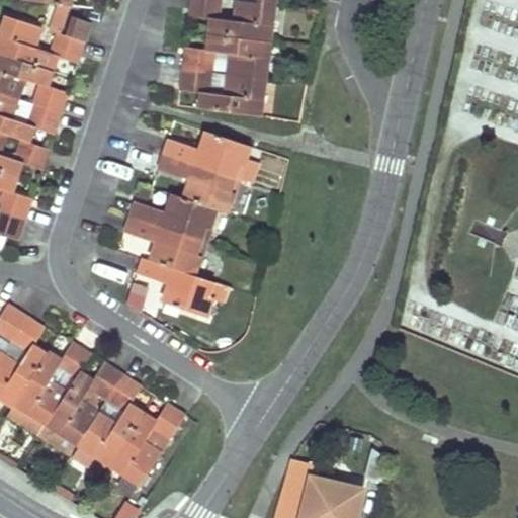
[(270,41),(274,5),(226,0),(191,0),(191,1),(190,10),(221,13),(220,19),(211,17),(210,20),(209,34),(270,41)]
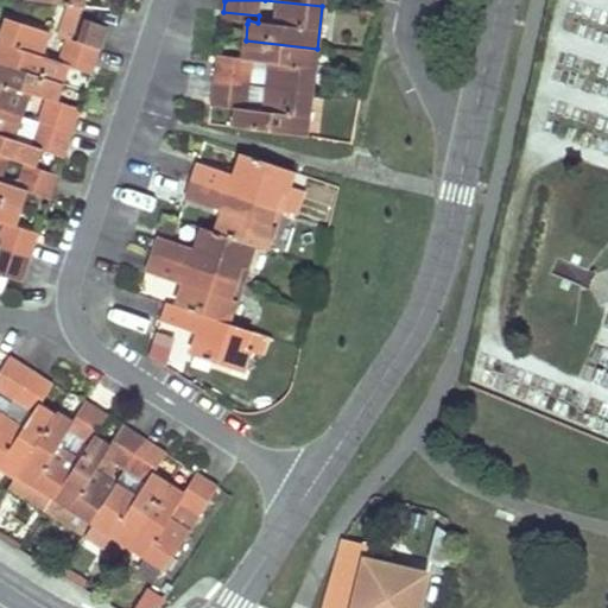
[(259,16),(223,12),(222,20),(247,24),(248,20),(258,23),(259,16)]
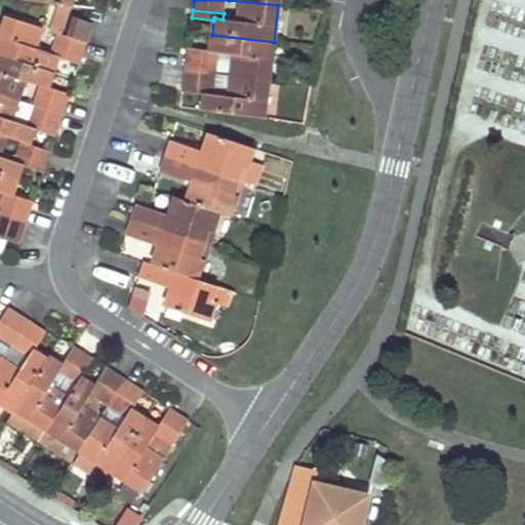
[(7,16),(0,37),(0,53),(53,72),(58,57),(58,56),(49,53),(36,49),(43,29),(7,16)]
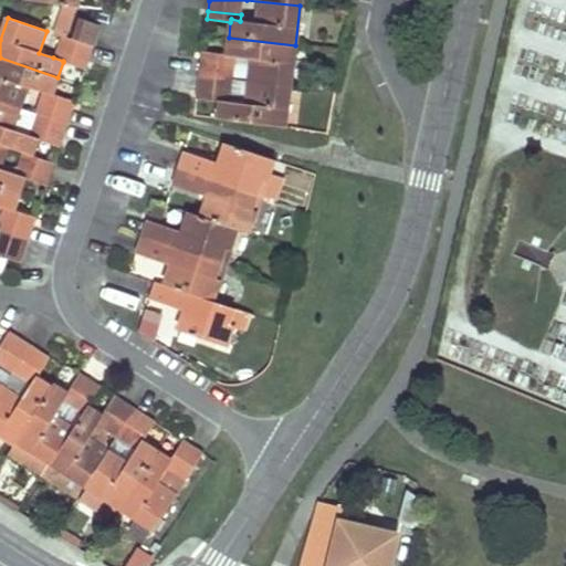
[(94,48),(102,25),(80,19),(73,40),(94,48)]
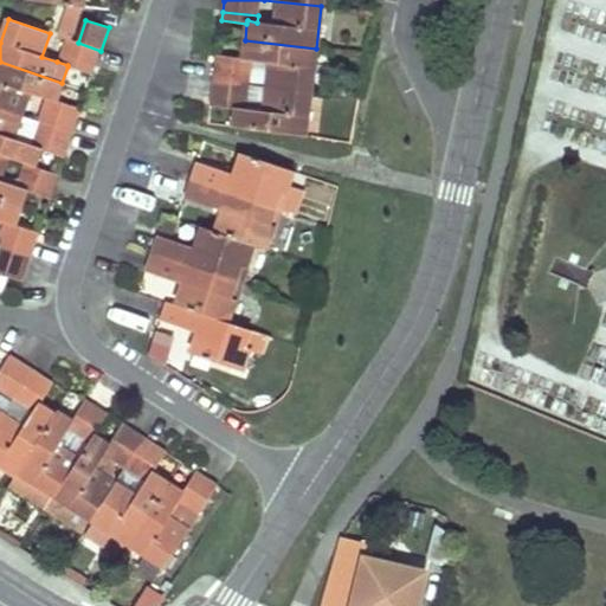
[(78,43),(66,38),(60,55),(96,68),(101,51),(78,43)]
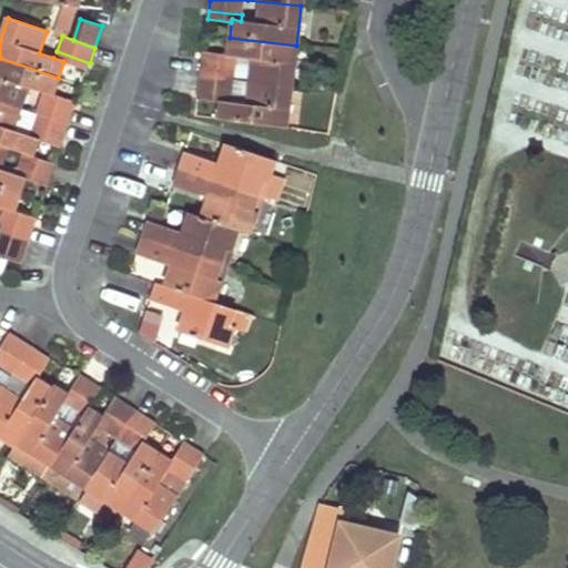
[(291,87),(296,46),(230,38),(226,54),(226,57),(236,58),(235,63),(203,59),(201,75),(234,80),(249,81),(291,87)]
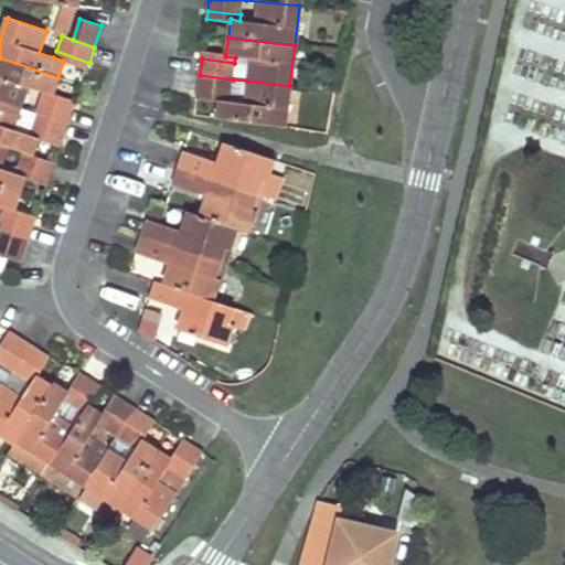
[(86,70),(89,63),(56,51),(53,57),(63,61),(63,62),(86,70)]
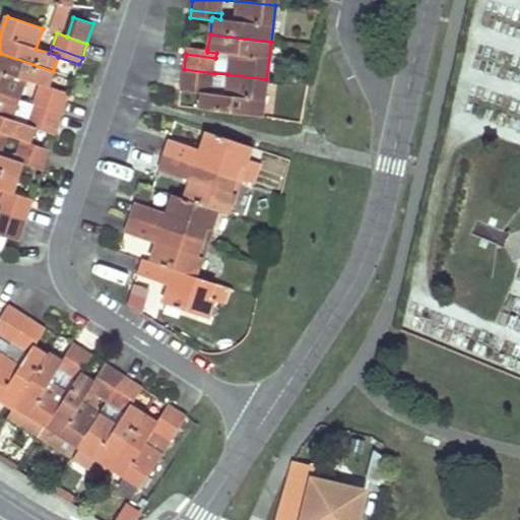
[(207,50),(187,47),(186,54),(215,58),(216,53),(207,52),(207,50)]
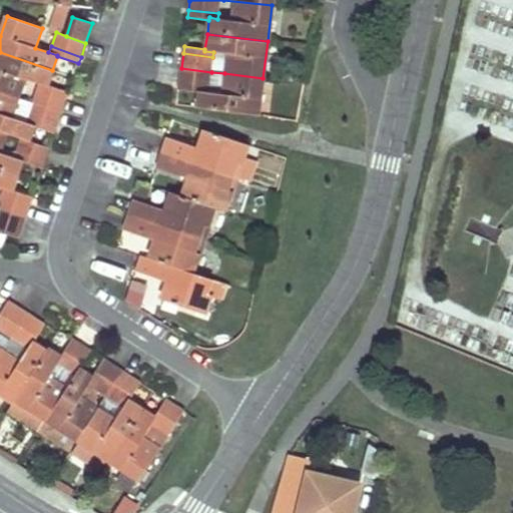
[(0,52),(0,91),(62,113),(66,100),(36,89),(38,84),(47,87),(47,86),(52,70),(0,52)]
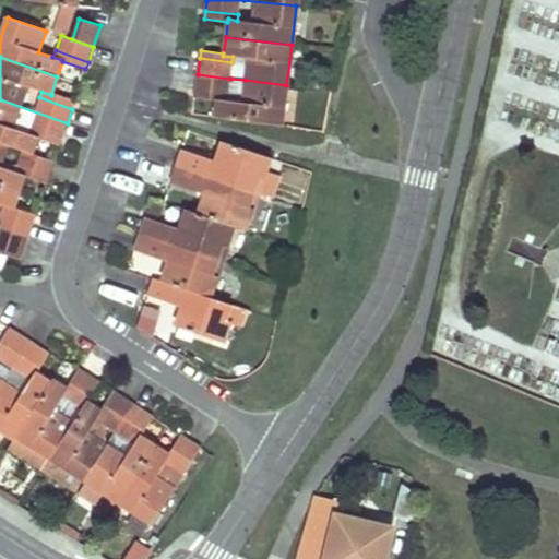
[(228,94),(230,79),(198,74),(197,85),(195,91),(228,94)]
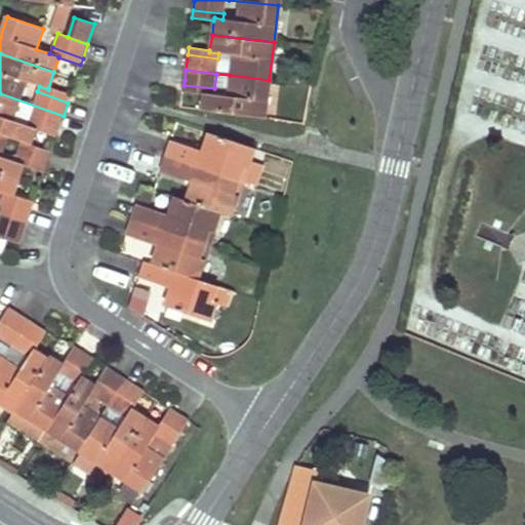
[(214,88),(213,94),(228,95),(230,75),(216,74),(214,88)]
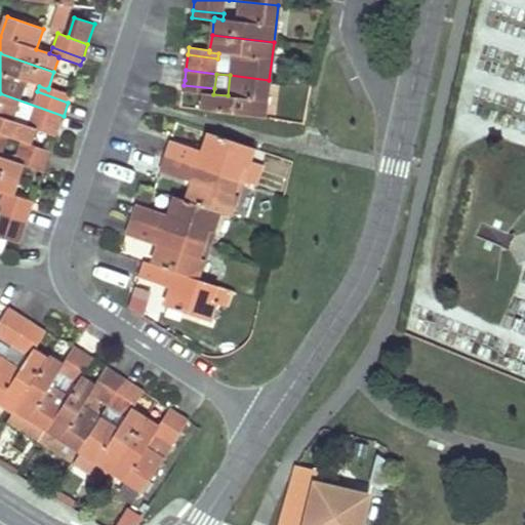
[(264,117),(269,80),(230,75),(228,95),(213,94),(204,93),(204,95),(202,110),(264,117)]
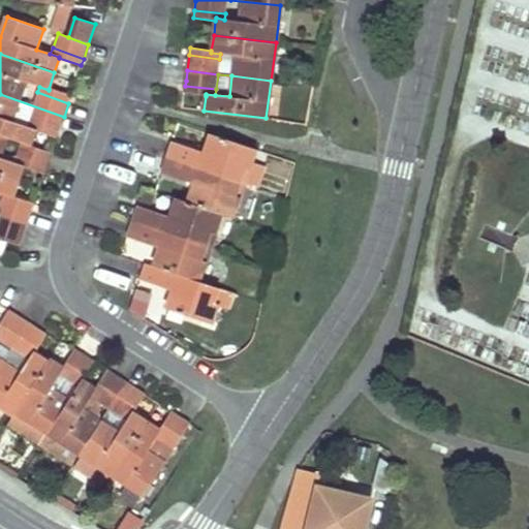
[(216,89),(185,86),(184,93),(206,96),(206,94),(215,95),(216,89)]
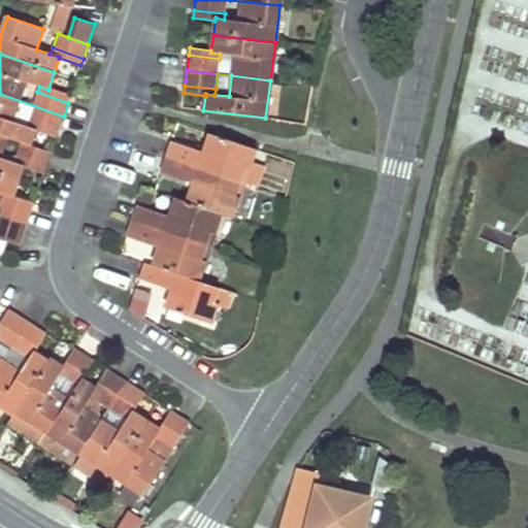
[(37,92),(68,103),(70,98),(70,97),(48,89),(48,90),(39,87),(37,92)]
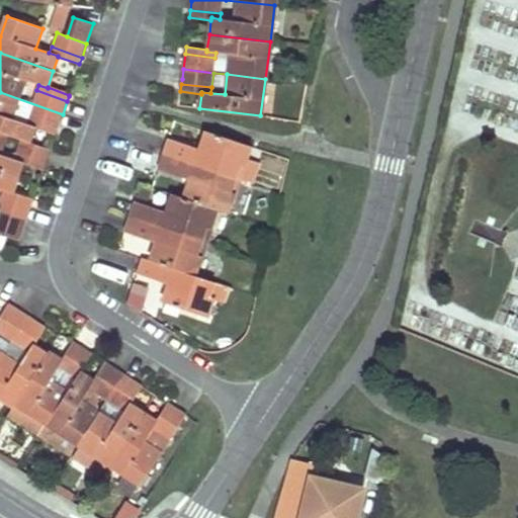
[(0,92),(0,133),(28,143),(33,128),(34,126),(25,123),(27,118),(58,128),(63,114),(0,92)]
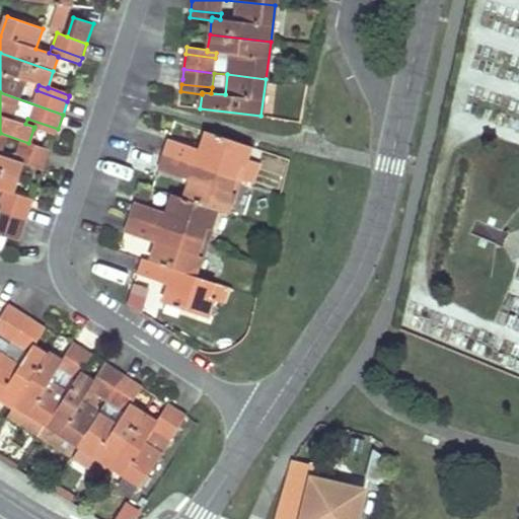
[(33,129),(55,136),(58,129),(27,119),(25,124),(34,127),(33,129)]
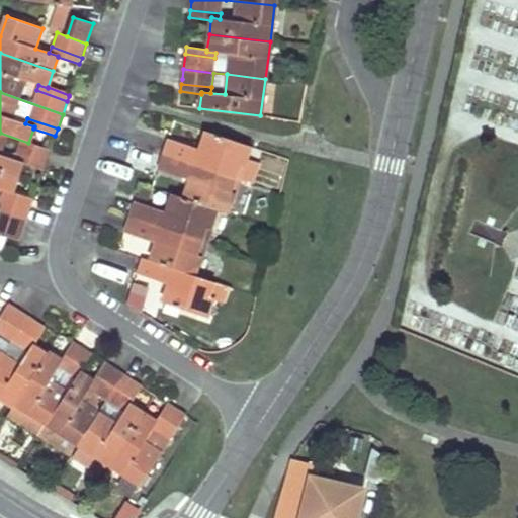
[(169,139),(163,156),(234,179),(239,162),(244,164),(249,147),(205,132),(199,149),(169,139)]
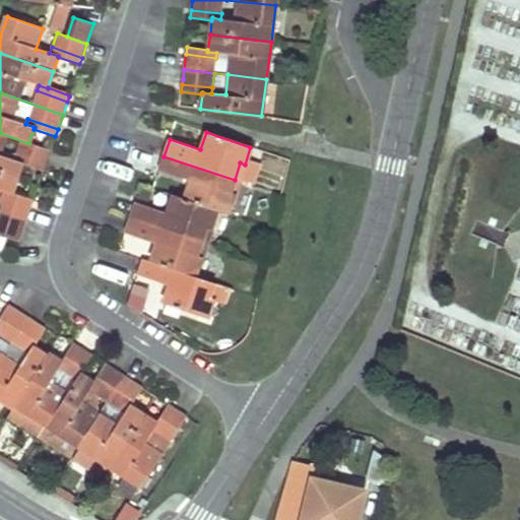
[(0,133),(0,173),(17,179),(22,166),(23,164),(13,160),(15,154),(46,165),(51,151),(28,143),(0,133)]
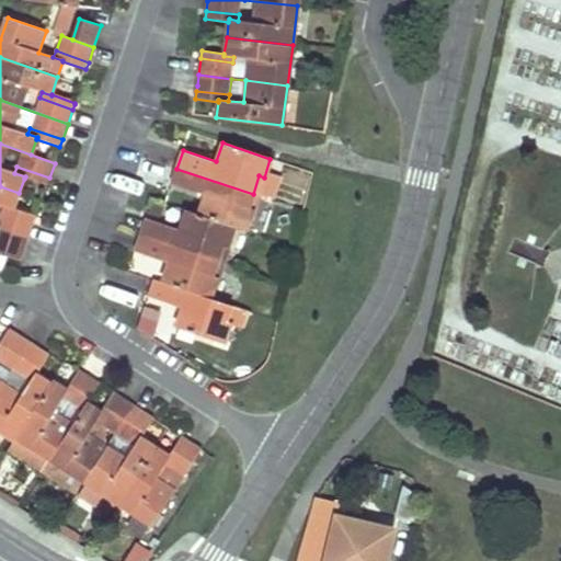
[(24,179),(46,186),(49,178),(16,167),(14,173),(25,176),(24,179)]
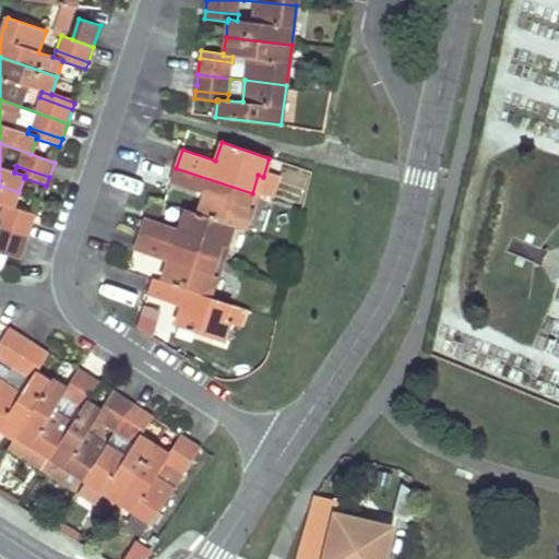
[(198,214),(233,226),(246,230),(251,211),(247,210),(252,193),(176,168),(174,175),(171,182),(203,194),(198,214)]
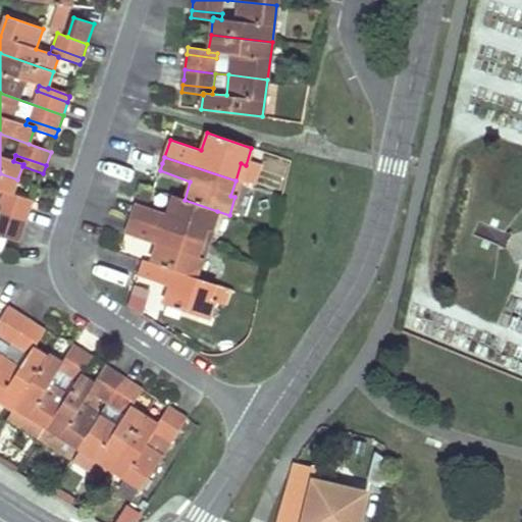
[(244,184),(249,166),(246,165),(241,163),(236,180),(244,184)]
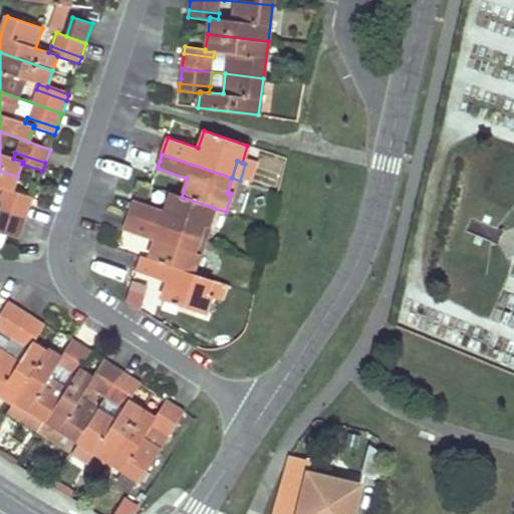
[(17,177),(0,171),(0,210),(26,219),(30,207),(31,205),(1,194),(3,189),(12,193),(12,191),(17,177)]
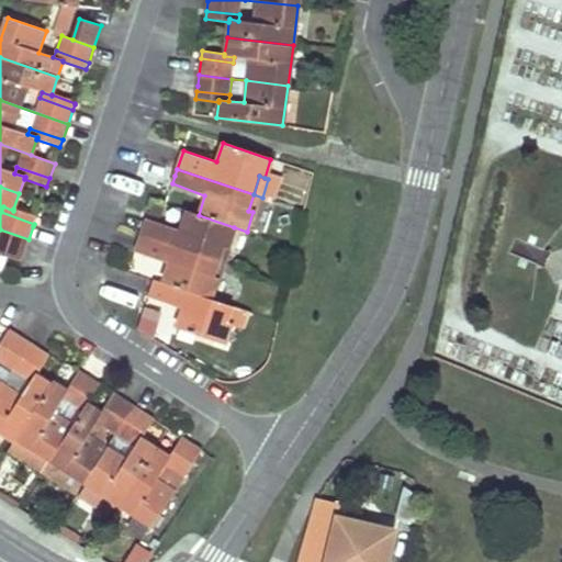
[(254,194),(248,211),(253,212),(257,213),(262,198),(254,194)]
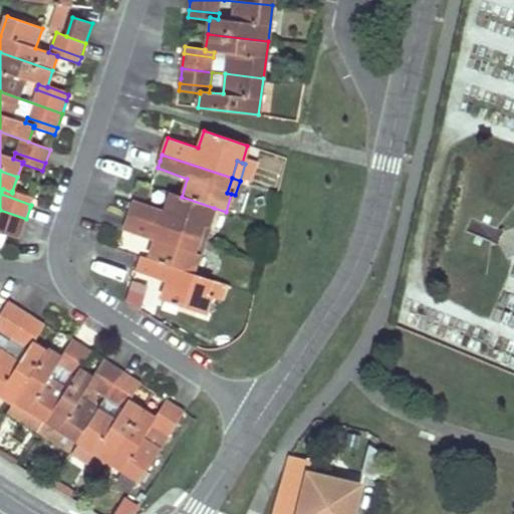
[(1,194),(31,205),(33,198),(12,191),(12,193),(3,189),(1,194)]
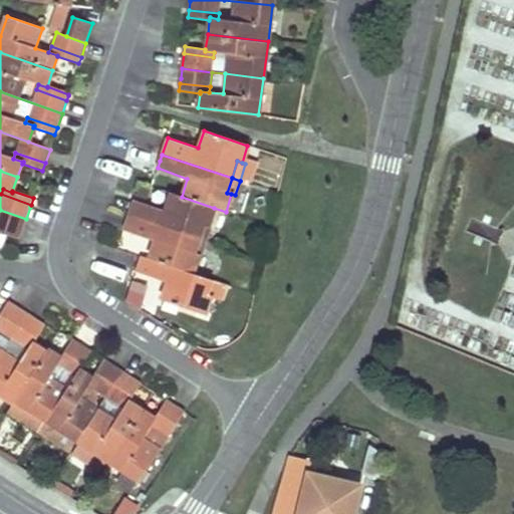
[(209,225),(214,208),(182,197),(171,194),(166,210),(134,200),(129,216),(199,240),(204,223),(209,225)]
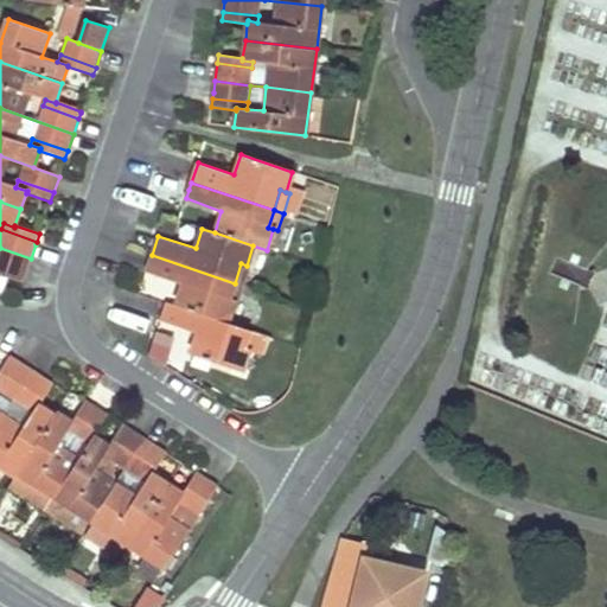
[(570,308),(574,298),(579,287),(586,269),(594,248),(564,236),(540,296),(570,308)]
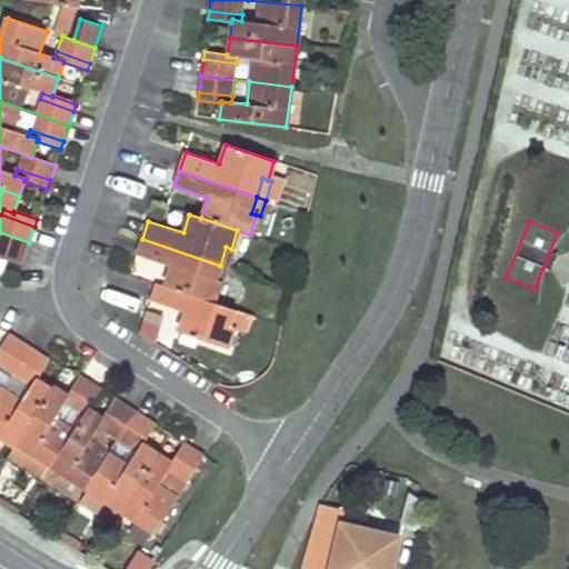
[(0,249),(23,258),(29,242),(0,232),(0,249)]
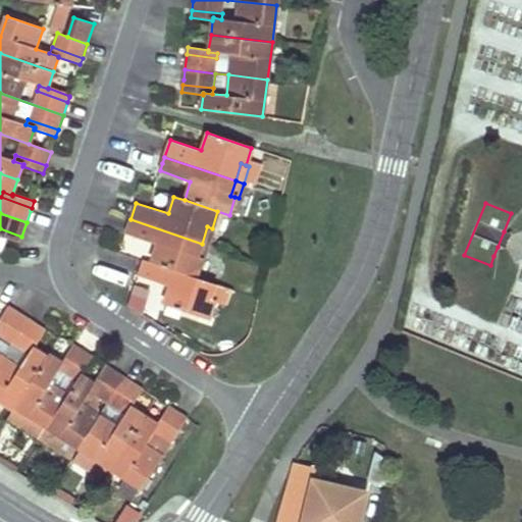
[(197,259),(202,244),(131,219),(127,227),(125,235),(158,245),(152,264),(196,278),(201,260),(197,259)]
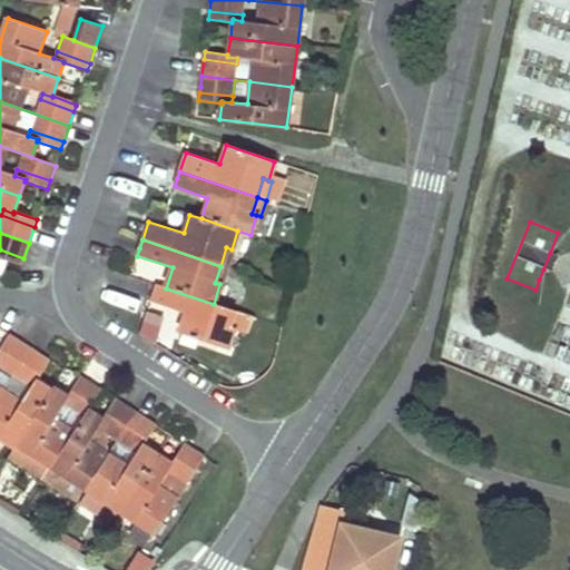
[(226,247),(220,266),(229,269),(236,251),(232,249),(226,247)]
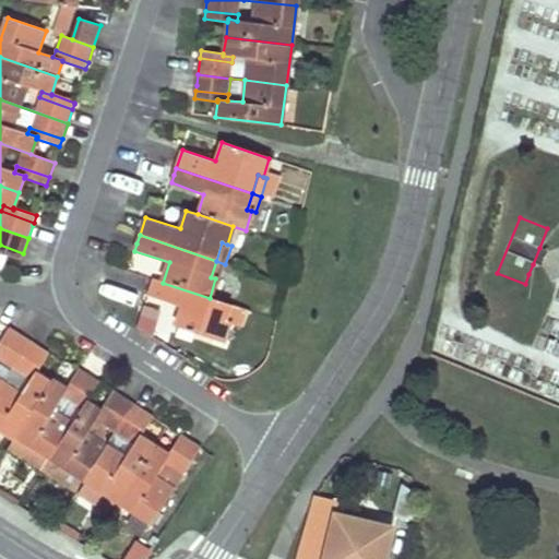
[(0,252),(21,261),(23,253),(0,245),(0,252)]
